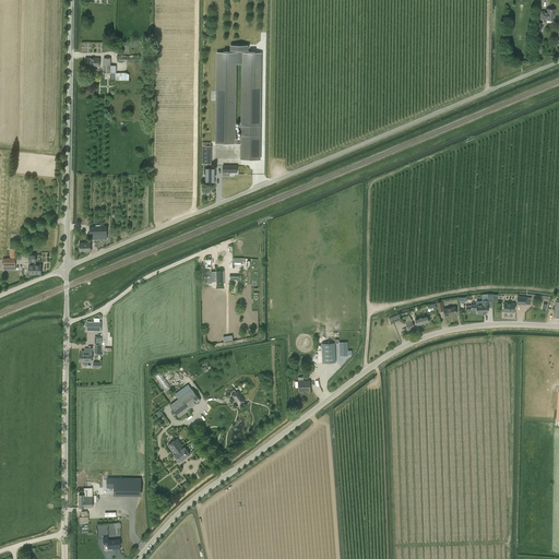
[(546,20),(555,21),(555,10),(547,9),(546,12),(540,11),(540,19),(546,20)]
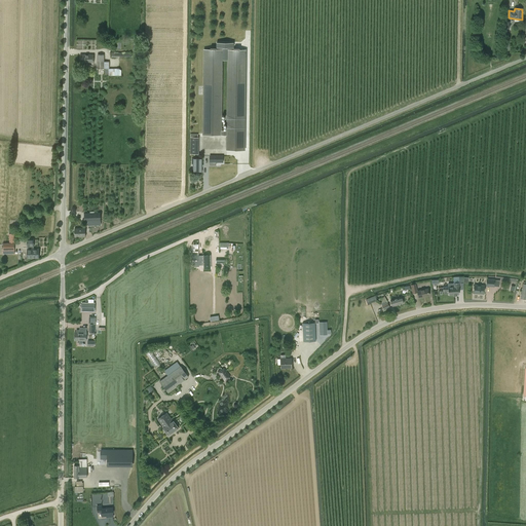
[(229,150),(245,150),(246,49),(230,49),(229,130),(219,130),(220,49),(204,49),(203,135),(221,135),(229,136),(229,150)]
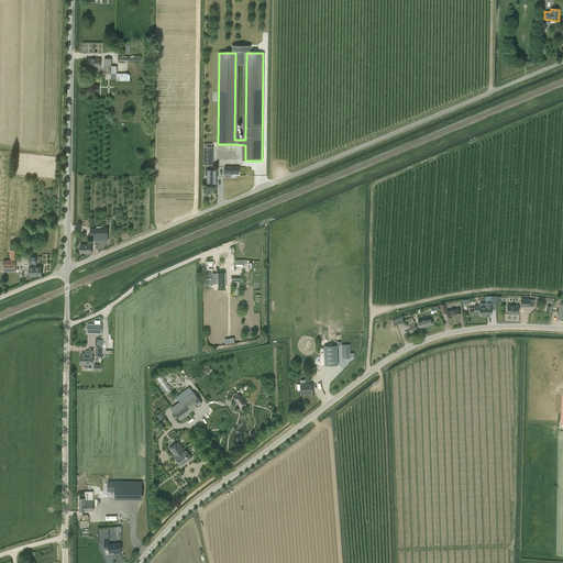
[(100,68),(100,58),(86,58),(86,67),(100,68)]
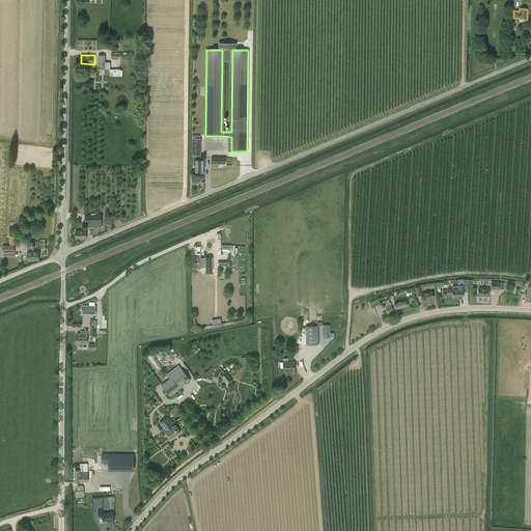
[(110,68),(110,62),(105,62),(105,55),(99,55),(99,70),(109,70),(109,76),(122,76),(122,71),(120,68),(110,68)]
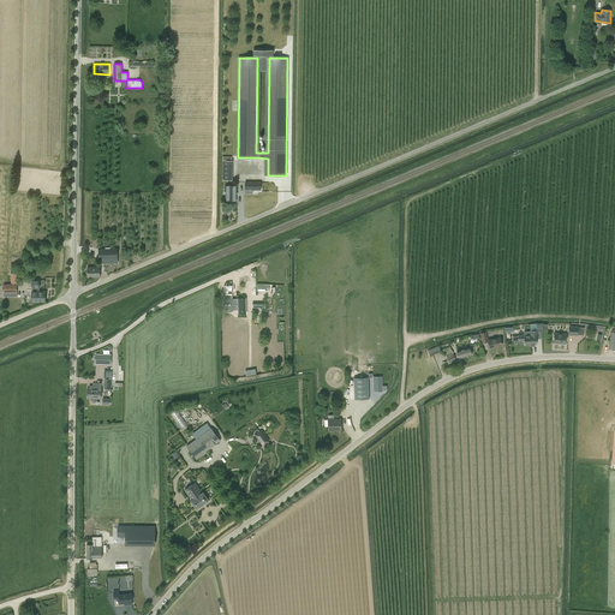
[(222,160),(222,180),(232,180),(232,160),(232,156),(222,156),(222,160)]
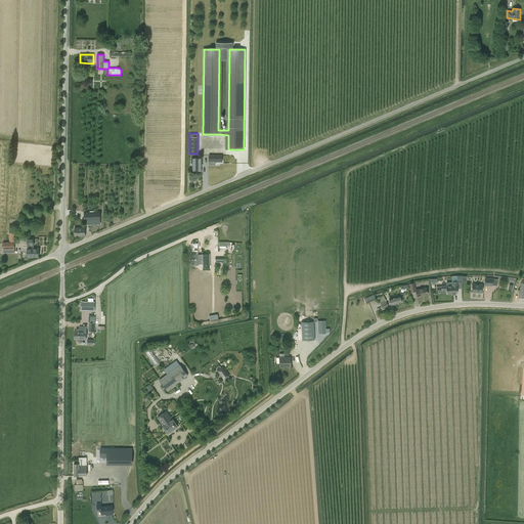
[(192,171),(201,171),(201,158),(191,158),(191,163),(192,163),(192,171)]
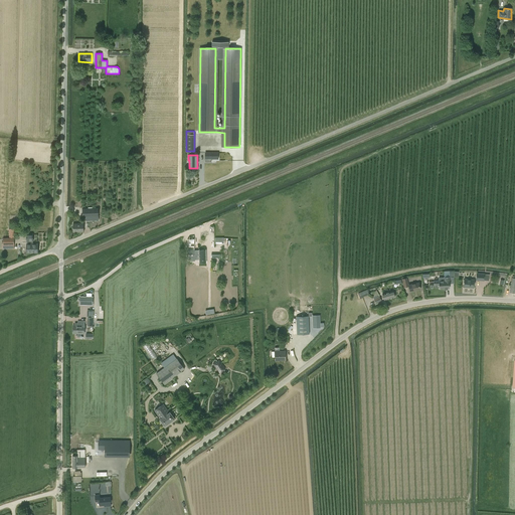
[(98,208),(82,209),(82,216),(98,216),(98,208)]
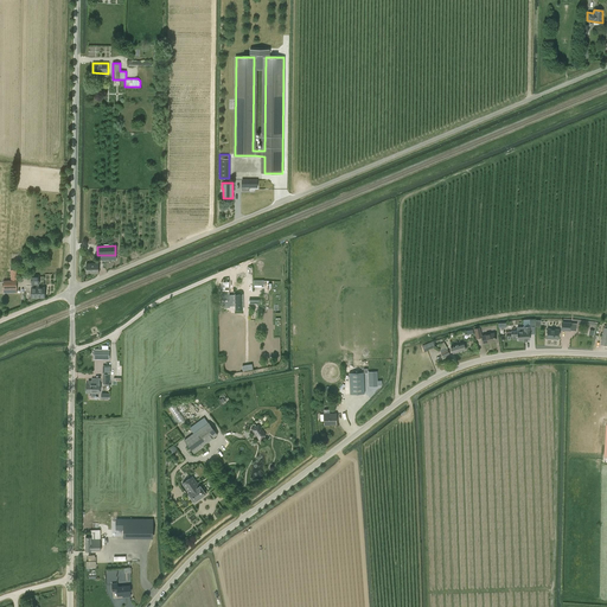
[(85,274),(98,273),(97,263),(85,263),(85,274)]
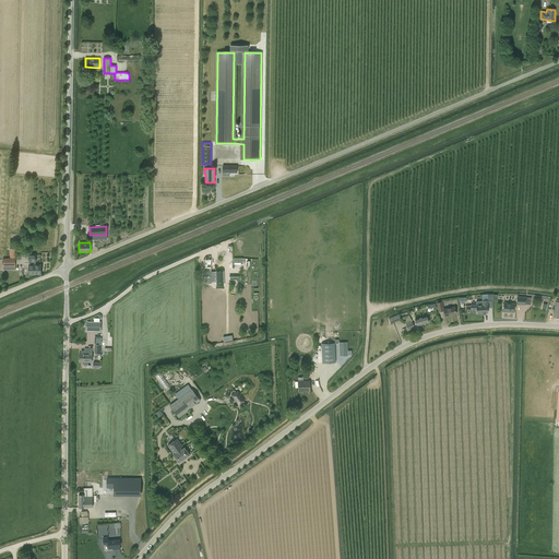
[(15,258),(15,249),(10,249),(10,259),(2,259),(3,266),(3,270),(15,270),(15,258)]
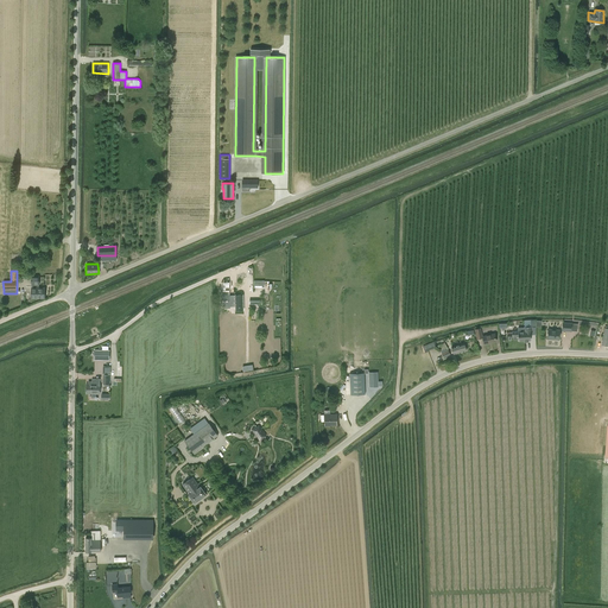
[(44,287),(38,287),(38,285),(39,285),(39,277),(31,277),(31,285),(32,285),(32,287),(31,287),(31,298),(44,298),(44,287)]
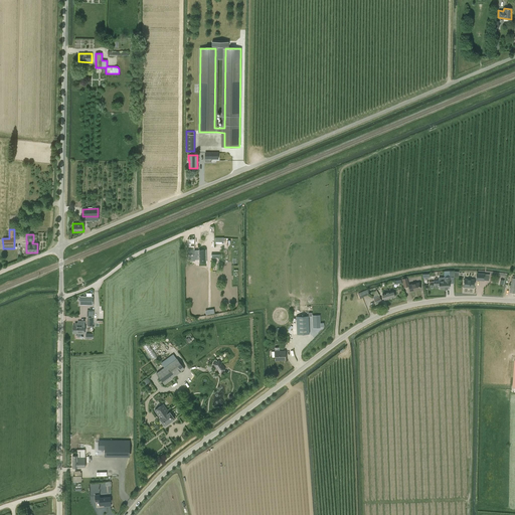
[(194,253),(194,249),(194,238),(187,238),(187,249),(188,253),(188,259),(201,259),(201,262),(204,262),(204,254),(201,254),(201,253),(194,253)]
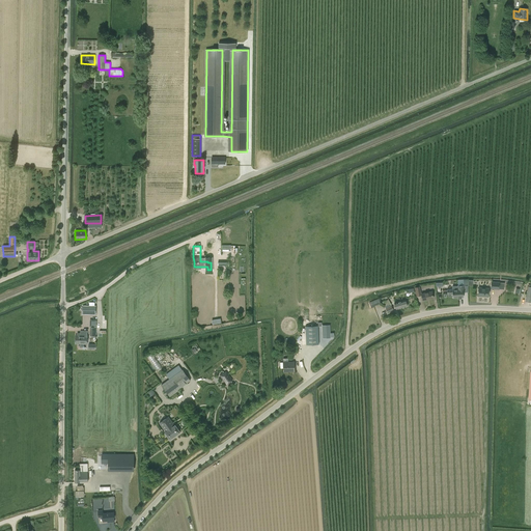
[(452,297),(452,298),(458,298),(460,298),(460,297),(464,297),(463,292),(465,292),(464,285),(457,285),(457,286),(452,286),(452,289),(447,289),(447,297),(452,297)]
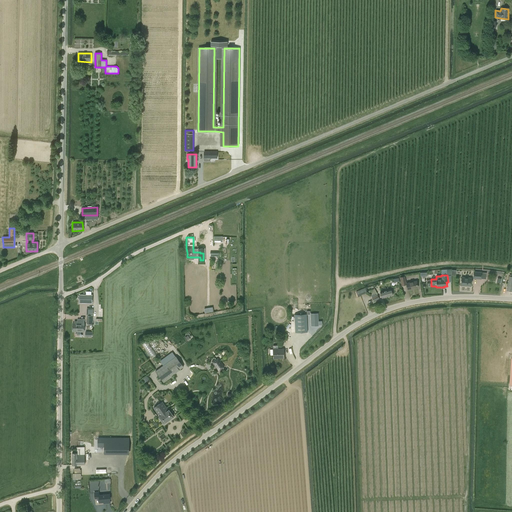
[(461,285),(471,286),(471,278),(461,277),(461,285)]
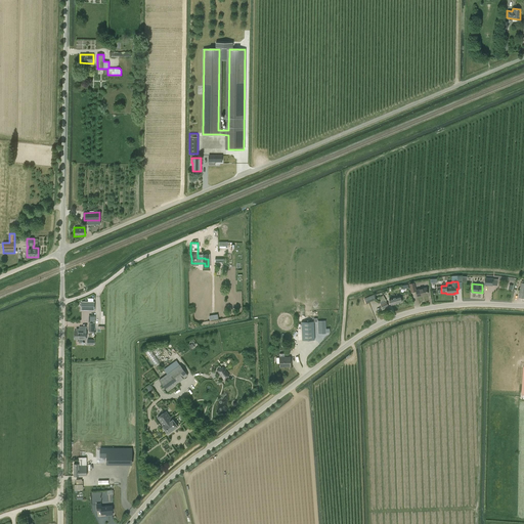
[(427,294),(426,288),(416,290),(418,297),(421,297),(421,296),(427,294)]
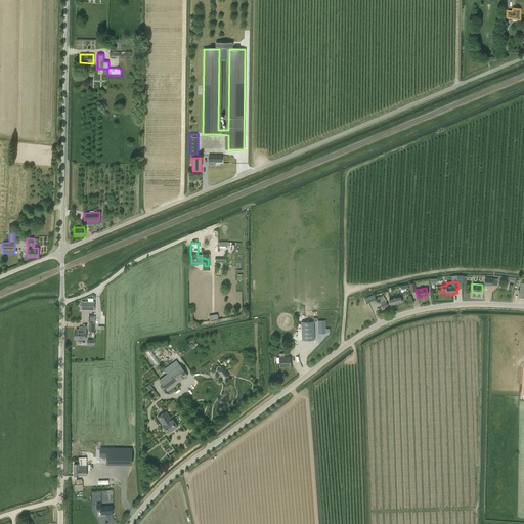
[(374,295),(364,299),(366,303),(373,300),(376,299),(374,295)]
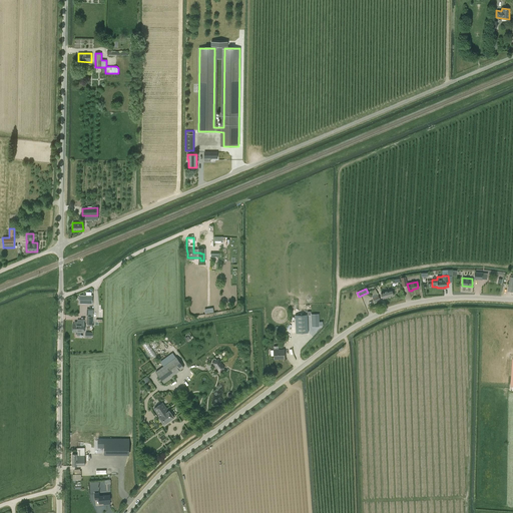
[(377,293),(376,290),(370,292),(372,296),(371,296),(373,299),(375,303),(380,300),(378,296),(378,295),(377,293)]
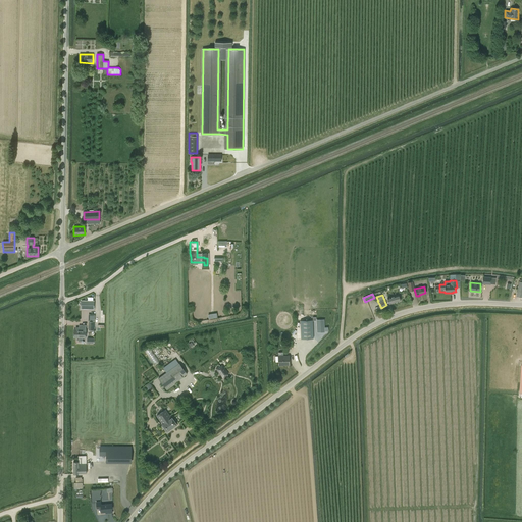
[(389,304),(400,301),(399,295),(387,298),(389,304)]
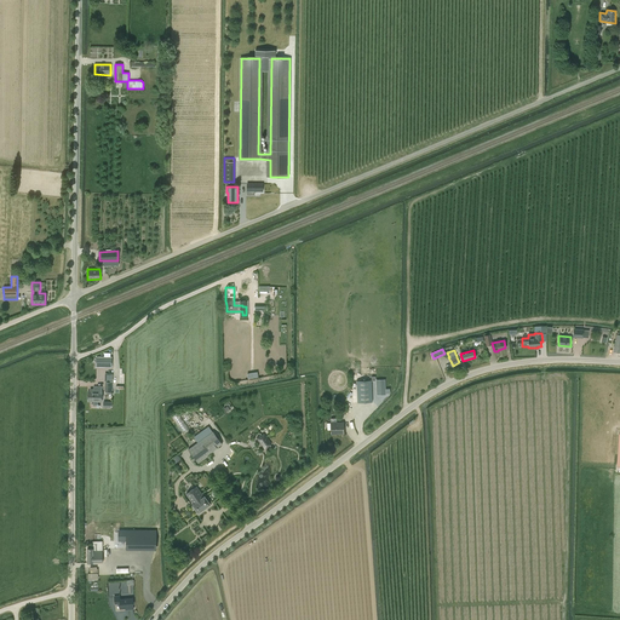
[(97,357),(96,367),(113,367),(113,357),(97,357)]
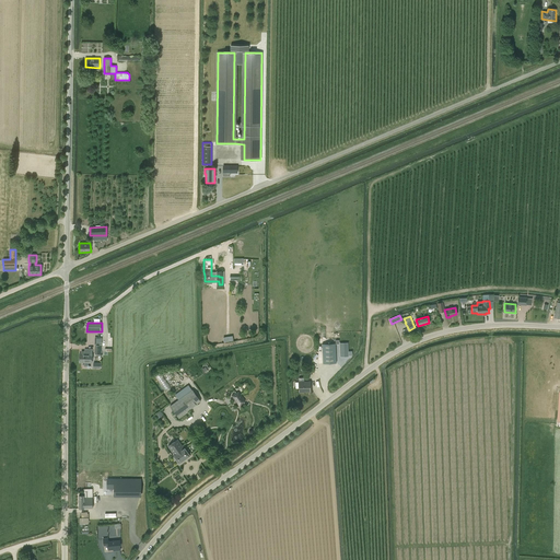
[(336,363),(335,343),(322,343),(323,363),(336,363)]
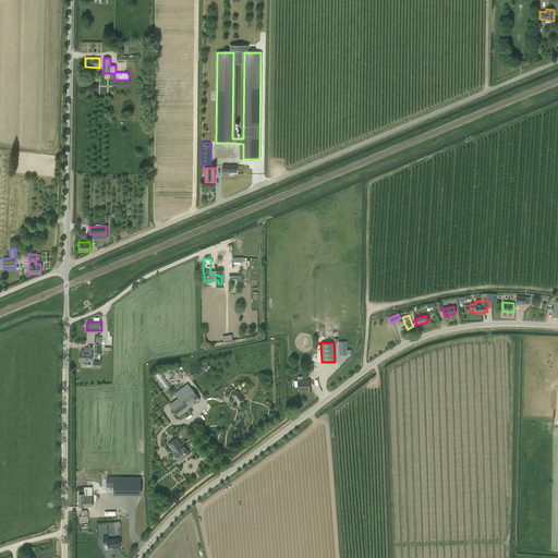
[(92,352),(92,348),(84,348),(84,350),(82,350),(82,352),(79,352),(79,361),(92,362),(92,352)]
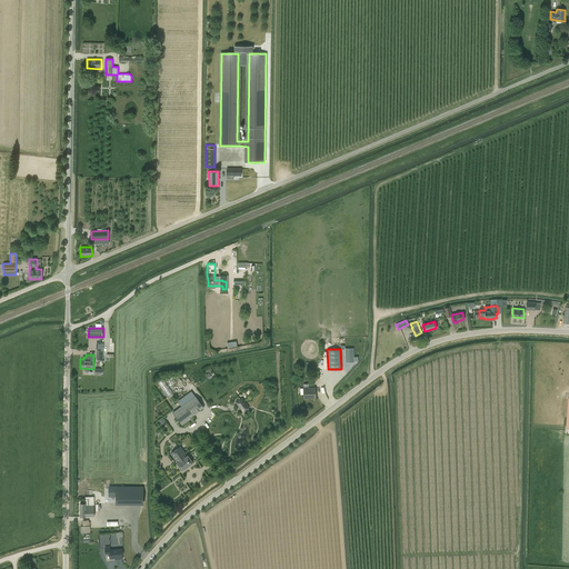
[(163,378),(157,382),(167,397),(173,392),(163,378)]
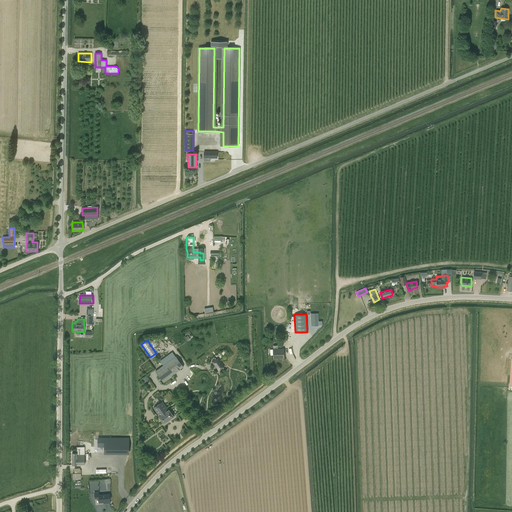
[(273,358),(284,358),(283,349),(273,349),(273,358)]
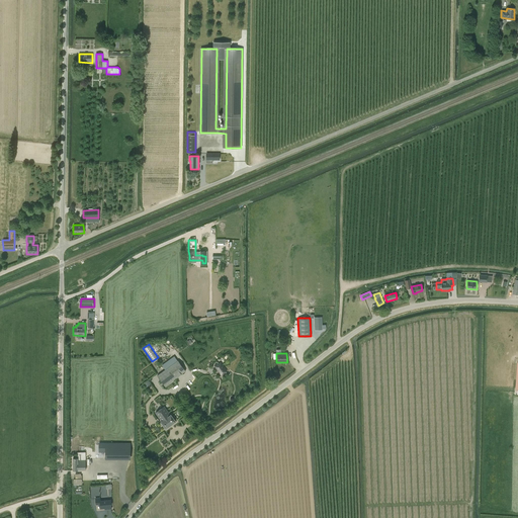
[(185,370),(177,360),(157,375),(165,386),(174,380),(173,379),(185,370)]
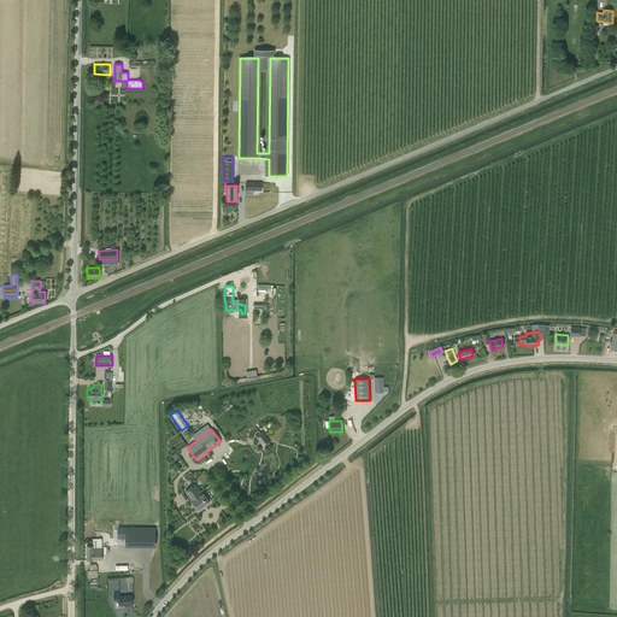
[(264,446),(270,442),(263,432),(259,434),(257,436),(264,446)]
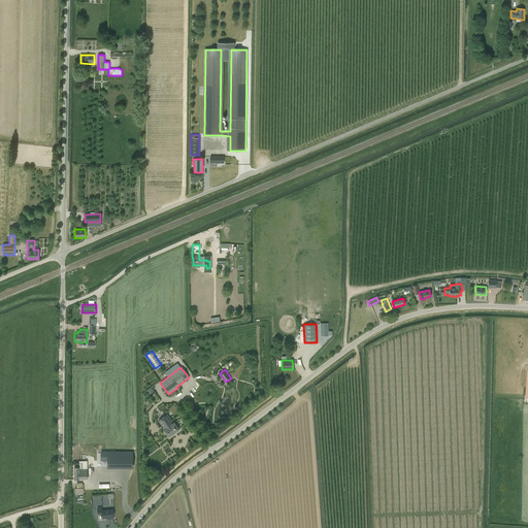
[(163,429),(168,436),(178,429),(173,422),(172,423),(166,415),(158,420),(164,429),(163,429)]
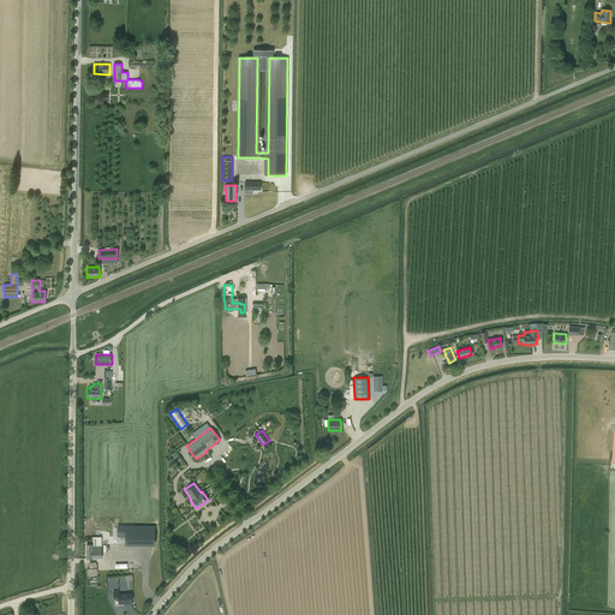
[(156,526),(119,526),(119,536),(127,536),(127,544),(156,544),(156,526)]
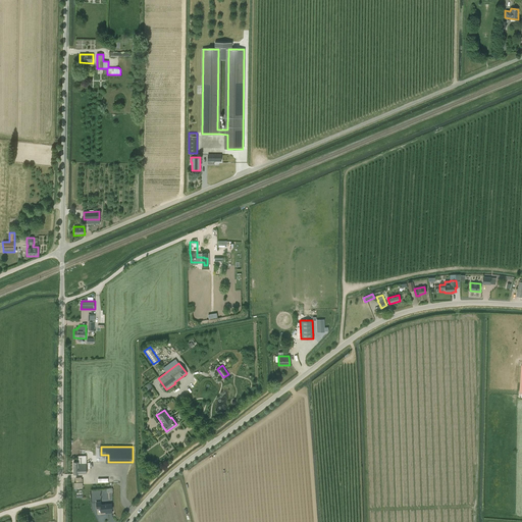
[(86,473),(86,463),(86,456),(77,456),(77,462),(73,462),(73,474),(86,473)]
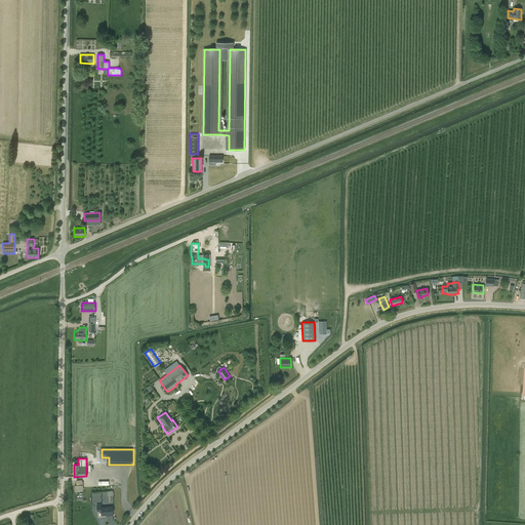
[(112,507),(102,508),(102,505),(96,505),(96,512),(102,511),(102,515),(109,515),(109,516),(113,516),(112,507)]
